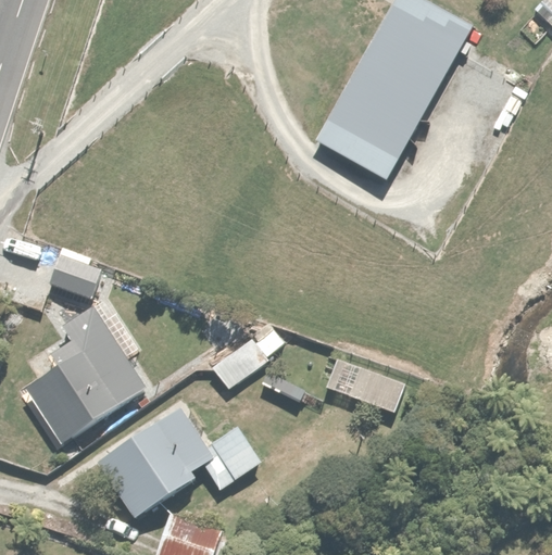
[(437,0),(406,0),(325,147),(396,186),(485,27),(437,0)]
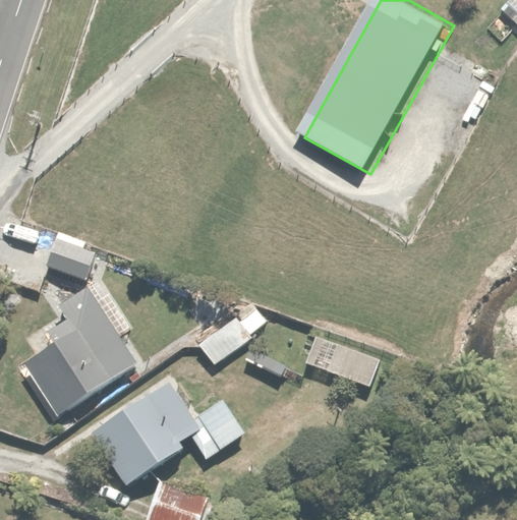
[(516,0),(508,0),(501,9),(516,22),(516,0)]
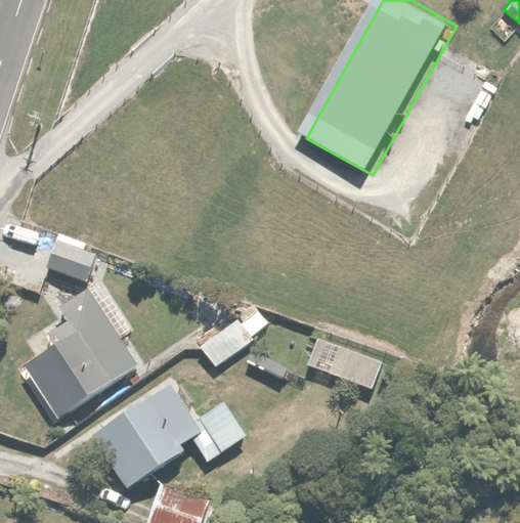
[(58,231),(46,266),(85,280),(94,255),(82,251),(85,241),(58,231)]
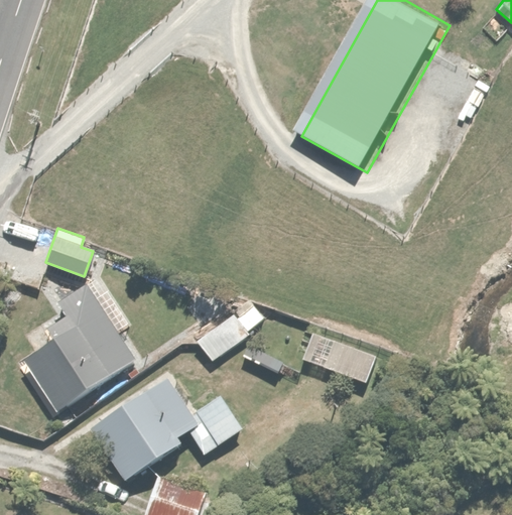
[(135,362),(88,285),(61,301),(70,314),(46,329),(52,339),(22,358),(55,411),(135,362)]
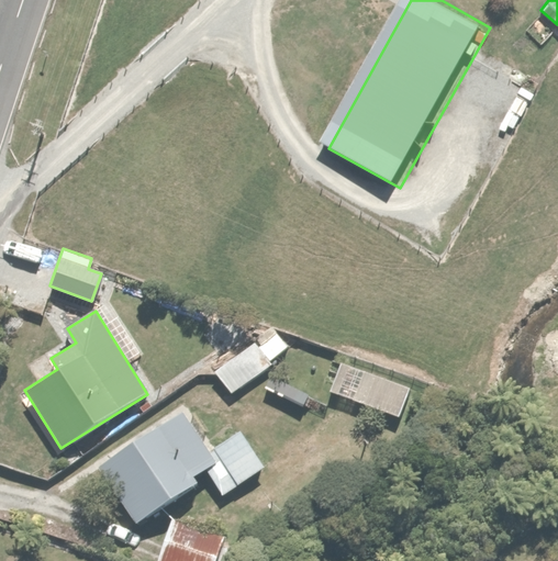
[(272,324),(216,373),(237,397),(293,347),(272,324)]
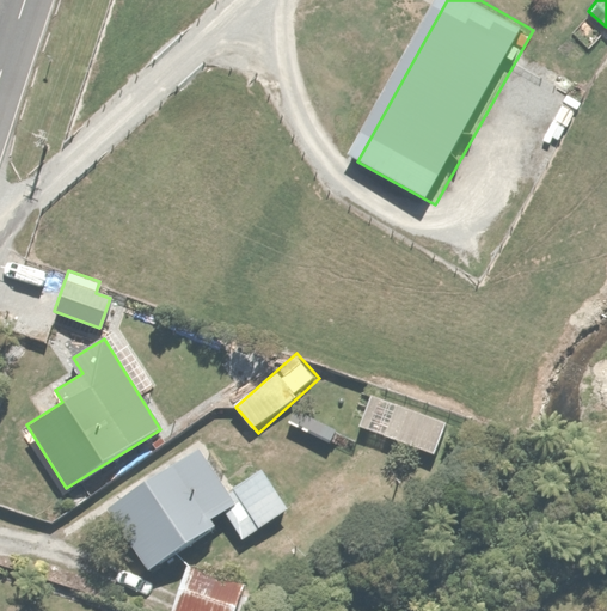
[(356,407),(351,422),(441,456),(454,419),(373,389),(366,410),(356,407)]
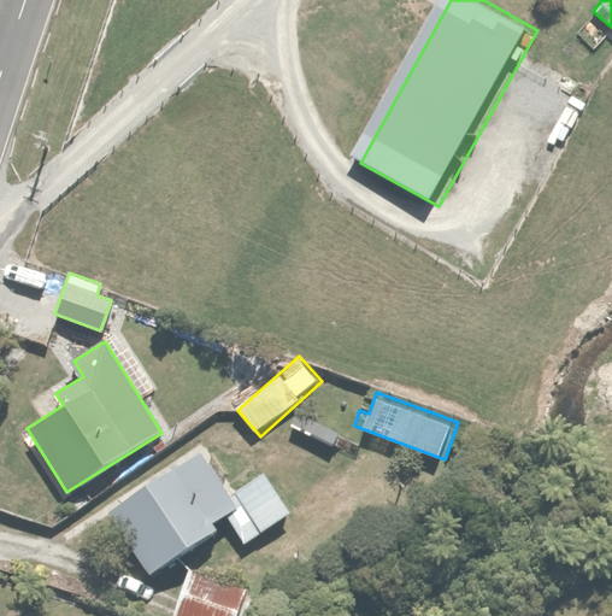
[(351,424),(299,406),(290,429),(342,447),(351,424)]
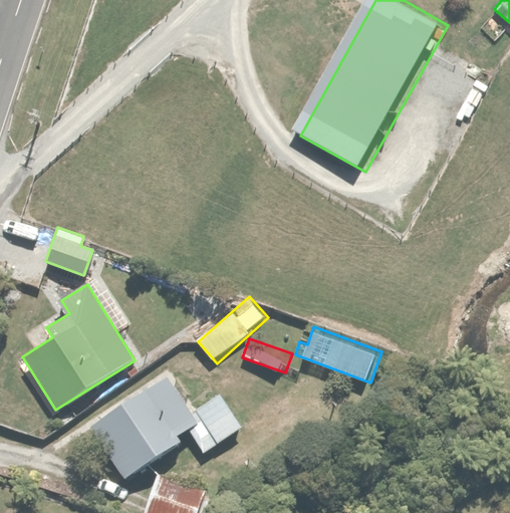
[(192,415),(166,376),(90,427),(122,476),(188,432),(202,454),(242,428),(221,396),(192,415)]
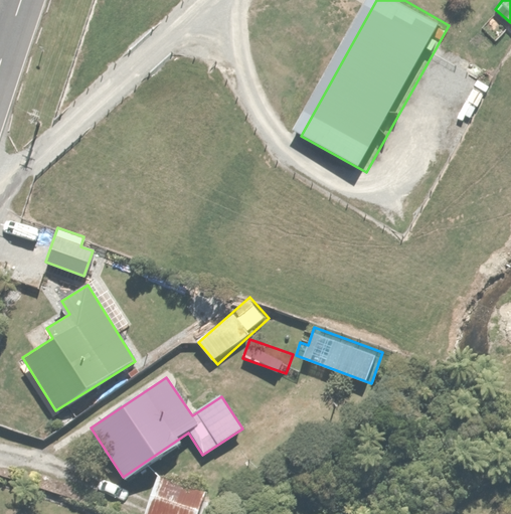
[(157,474),(143,513),(199,513),(208,493),(157,474)]
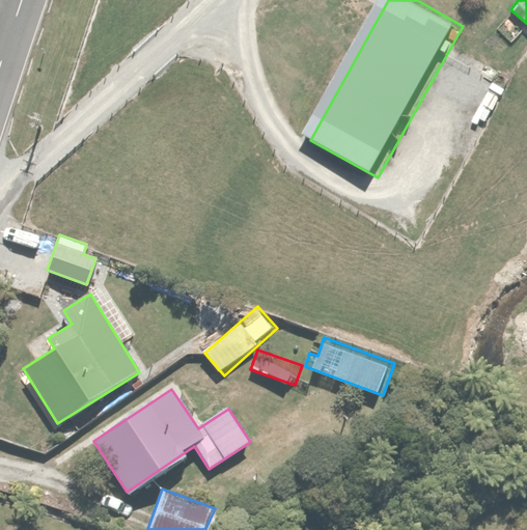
All buildings are outlined.
